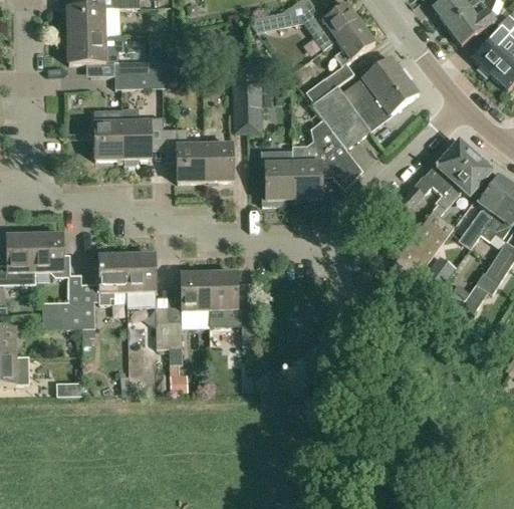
[(67,7),(67,35),(104,34),(103,6),(112,5),(112,7),(140,6),(139,0),(85,0),(86,6),(67,7)]
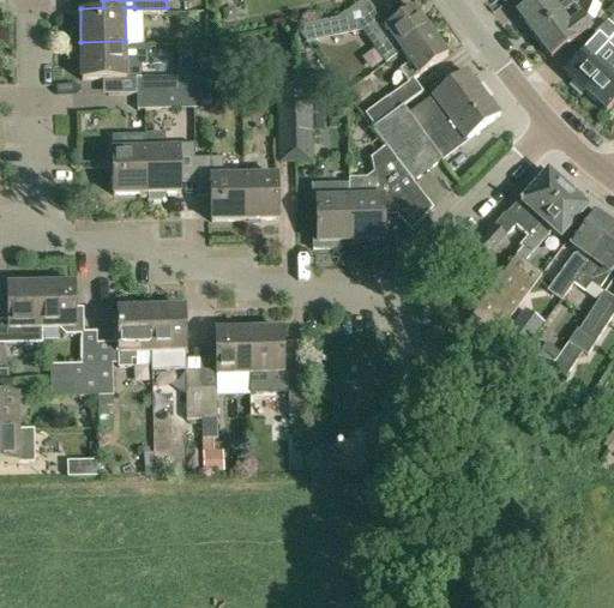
[(386,59),(402,48),(429,28),(413,4),(385,24),(368,0),(354,0),(338,12),(293,20),(305,36),(362,25),(386,59)]
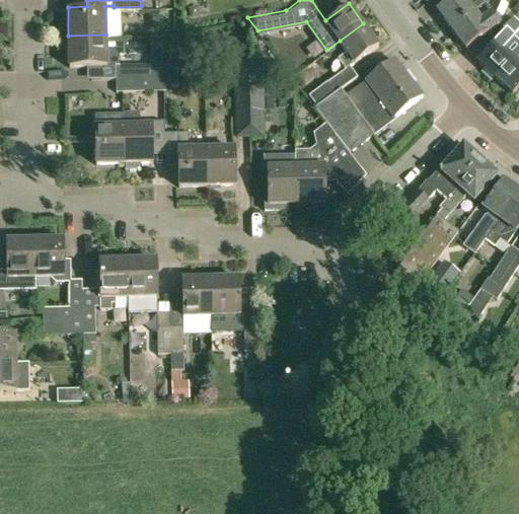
[(445,0),(436,7),(451,26),(474,9),(485,1),(484,0),(445,0)]
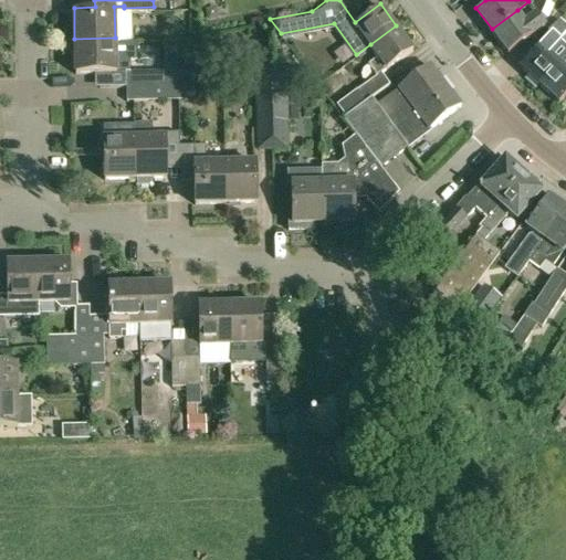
[(528,1),(517,10),(492,29),(507,50),(544,22),(528,1)]
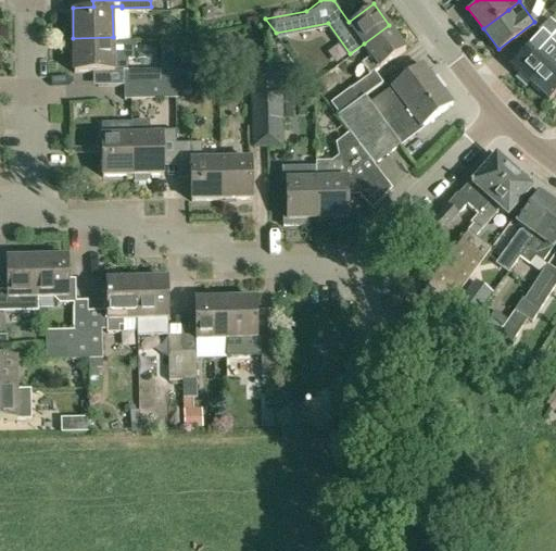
[(510,63),(530,80),(548,60),(555,51),(555,41),(551,37),(548,36),(555,27),(555,20),(552,16),(551,15),(542,23),(534,30),(538,34),(510,63)]
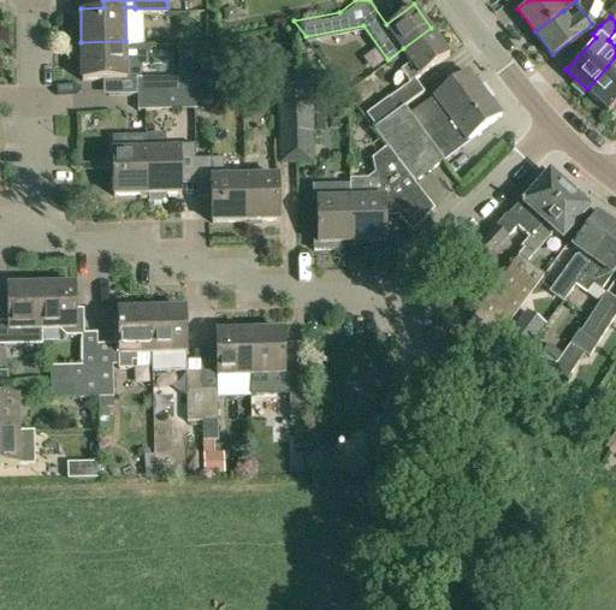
[(403,102),(404,101),(424,88),(415,76),(449,52),(431,28),(403,48),(410,59),(400,66),(409,78),(366,110),(375,123),(403,102)]
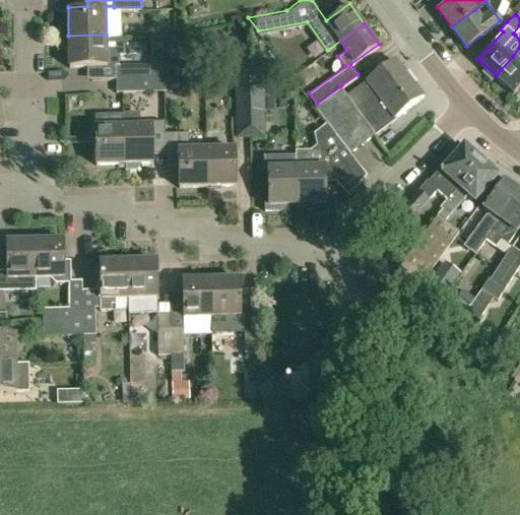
[(150,60),(118,61),(118,50),(125,50),(125,34),(106,35),(68,36),(69,64),(115,62),(116,75),(151,75),(150,60)]
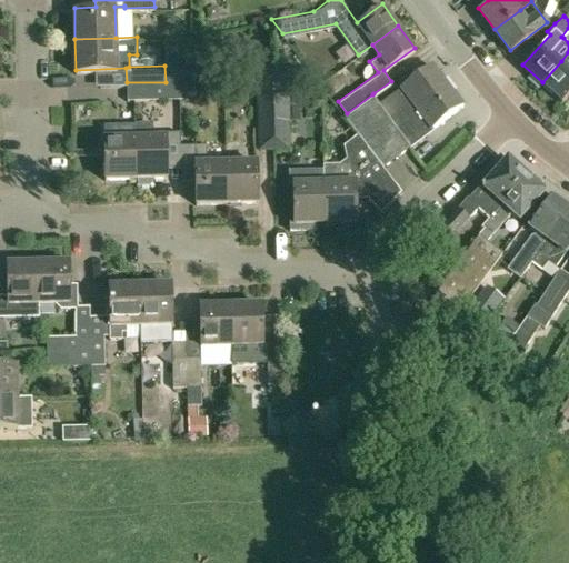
[(263,39),(242,40),(243,63),(263,63),(263,39)]
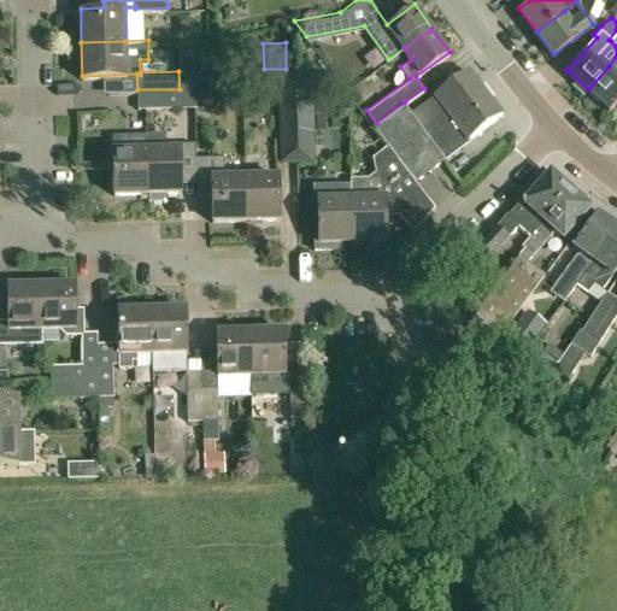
[(616,99),(616,57),(609,66),(588,89),(609,109),(616,99)]
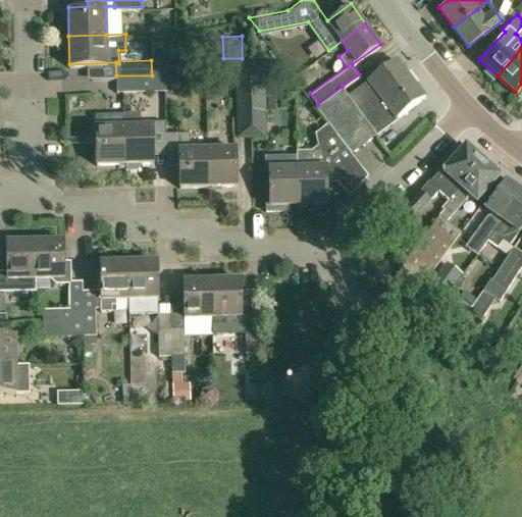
[(393,119),(396,116),(425,95),(397,57),(368,80),(369,81),(349,95),(343,86),(342,87),(375,133),(393,119)]
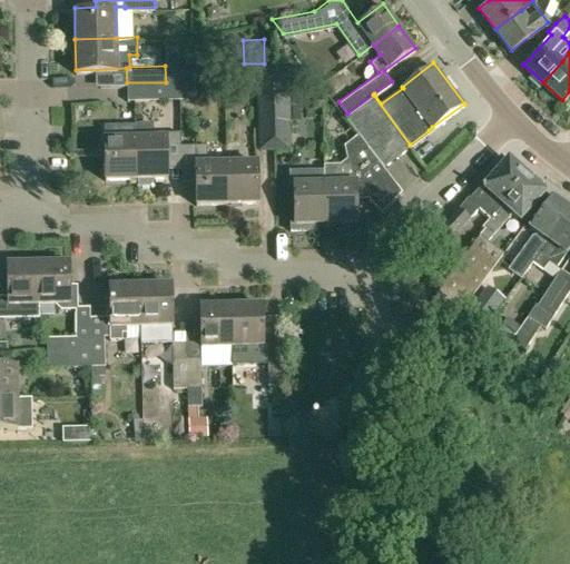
[(178,66),(179,96),(194,96),(193,65),(178,66)]
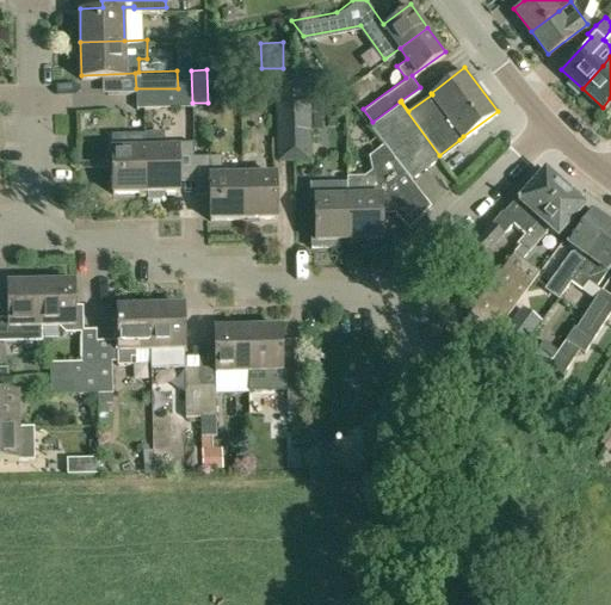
[(177,71),(178,88),(178,103),(192,103),(191,71),(177,71)]
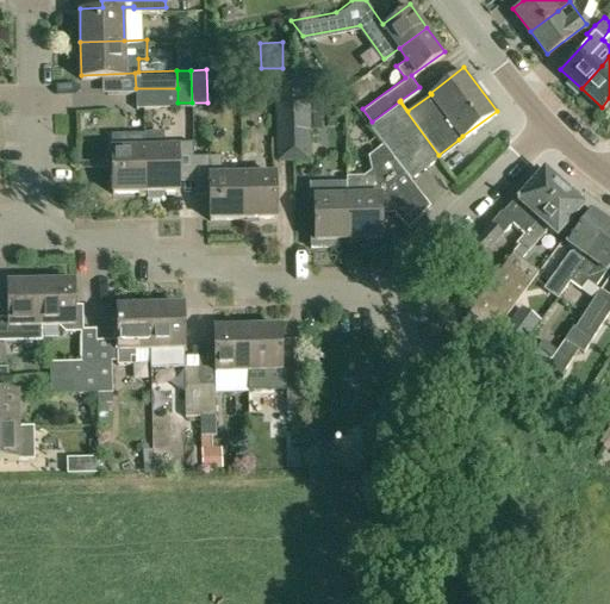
[(178,103),(178,88),(136,88),(136,104),(178,103)]
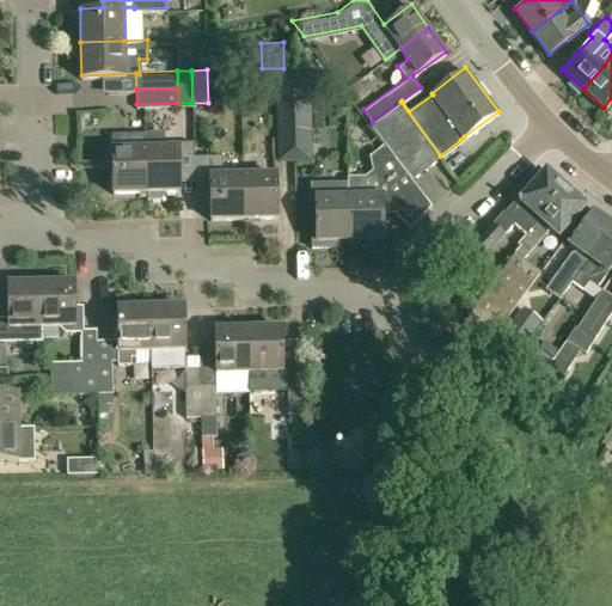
[(294,127),(294,95),(277,95),(279,155),(295,155),(294,127)]
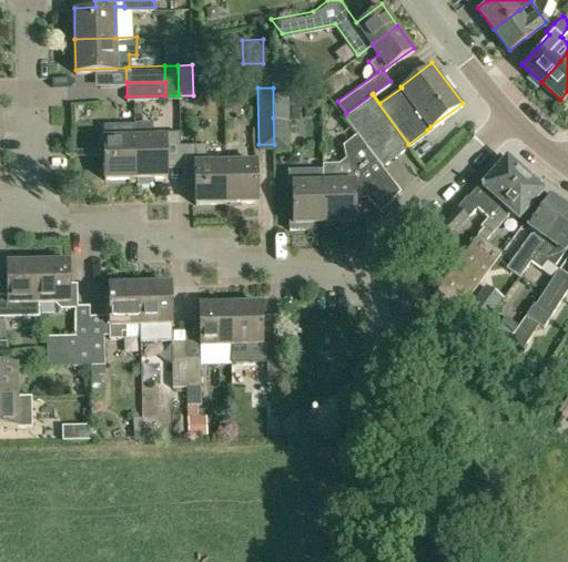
[(273,118),(274,144),(286,144),(286,88),(273,88),(273,118)]
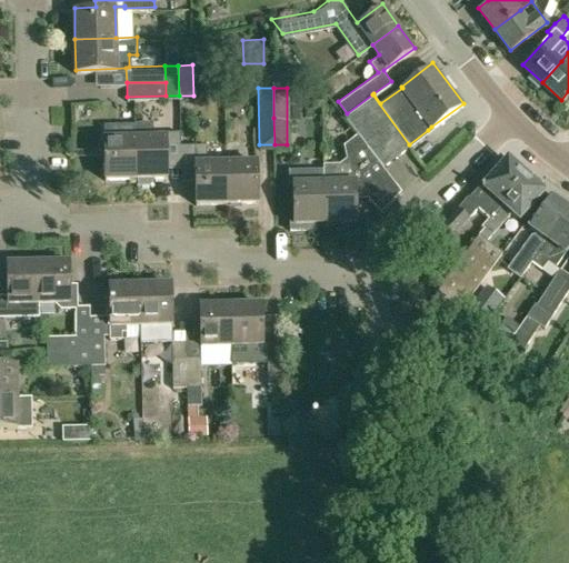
[(345,116),(359,134),(381,164),(409,144),(372,94),(347,113),(345,116)]
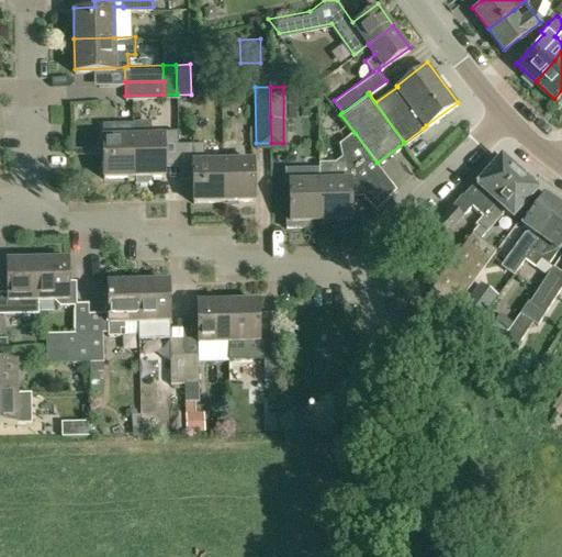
[(133,121),(133,134),(134,174),(136,174),(136,177),(138,180),(146,180),(149,177),(149,174),(164,173),(164,165),(164,133),(163,133),(150,133),(150,119),(133,119),(133,121)]
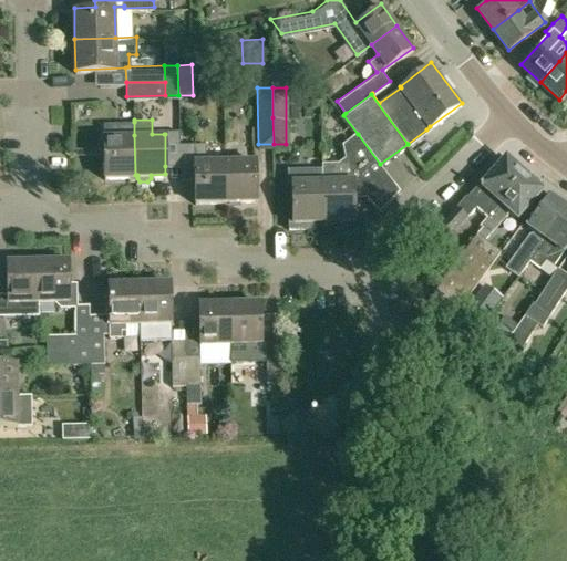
[(103,135),(104,175),(135,175),(134,135),(134,122),(117,122),(117,135),(103,135)]
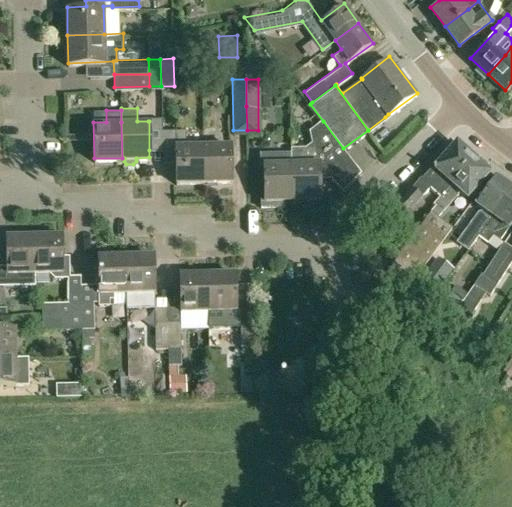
[(305,149),(290,149),(292,198),(319,198),(319,176),(331,176),(331,178),(342,189),(361,171),(343,148),(323,121),(313,129),(315,141),(305,149)]
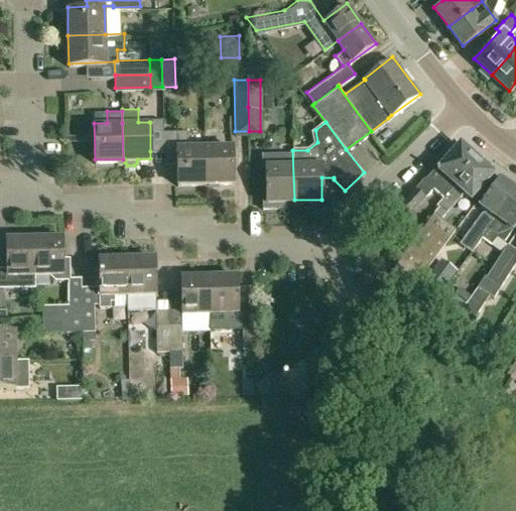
[(177,182),(206,181),(205,144),(190,145),(190,141),(187,141),(186,130),(176,130),(177,182)]
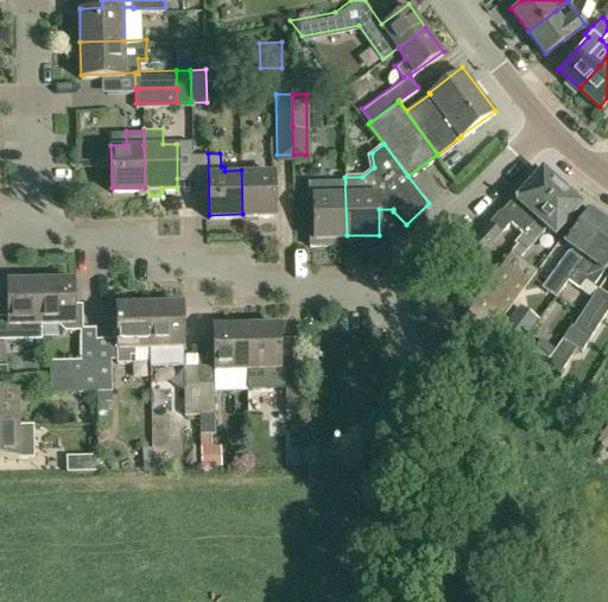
[(512,219),(524,229),(567,184),(545,165),(530,183),(527,181),(501,209),(500,208),(472,241),(483,252),(512,219)]
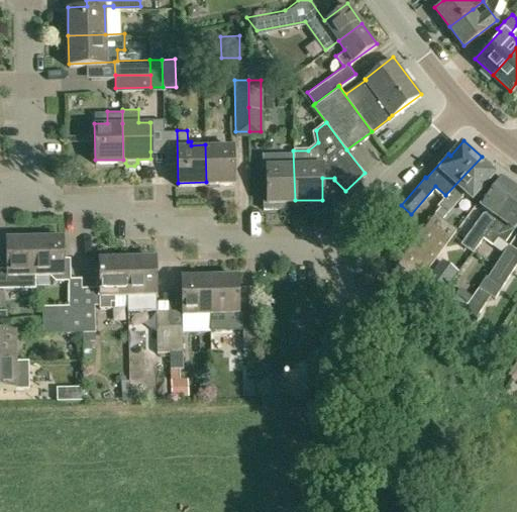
[(233,144),(205,144),(206,182),(234,182),(233,144)]
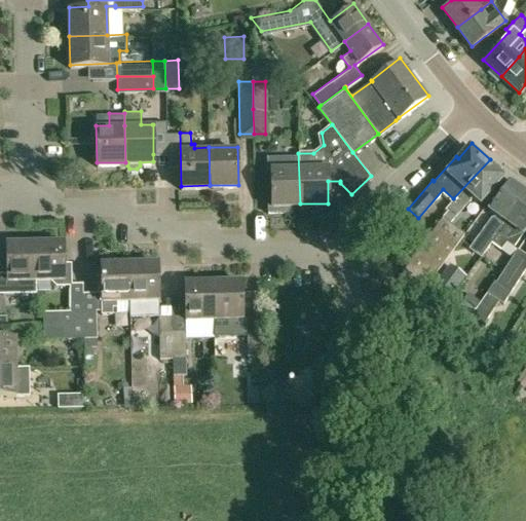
[(292,205),(300,203),(298,153),(266,154),(266,169),(270,169),(270,190),(266,190),(267,210),(292,210),(292,205)]
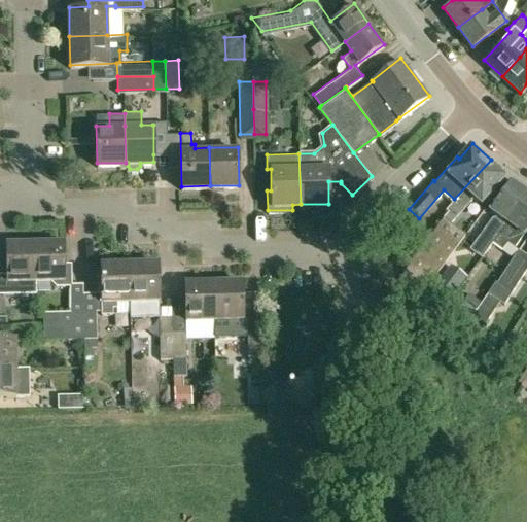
[(503,176),(505,174),(491,160),(454,199),(447,207),(450,209),(398,276),(421,292),(434,274),(466,233),(451,222),(475,196),(481,201),(503,176)]
